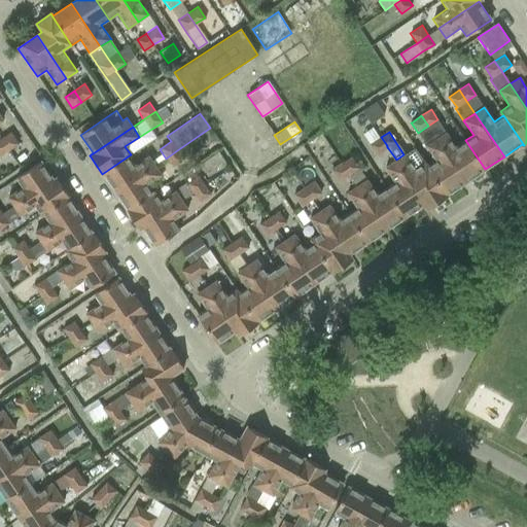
[(447,132),(436,138),(466,182),(485,169),(465,140),(456,146),(447,132)]
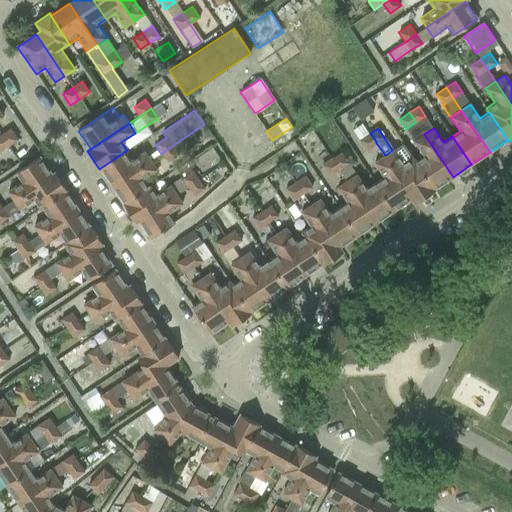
[(11,129),(1,136),(9,147),(19,140),(11,129)]
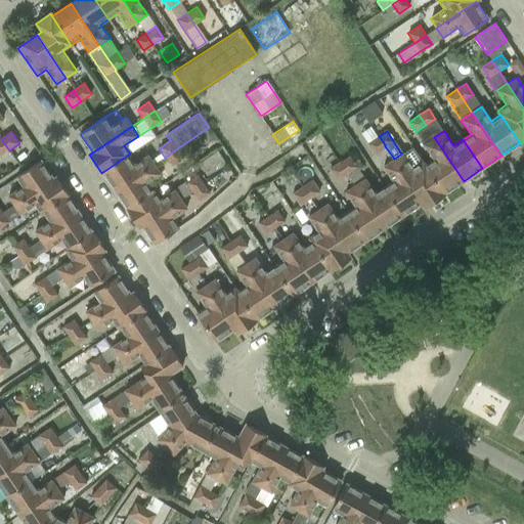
[(368,142),(367,143),(375,155),(386,147),(385,146),(385,145),(384,143),(379,136),(368,142)]
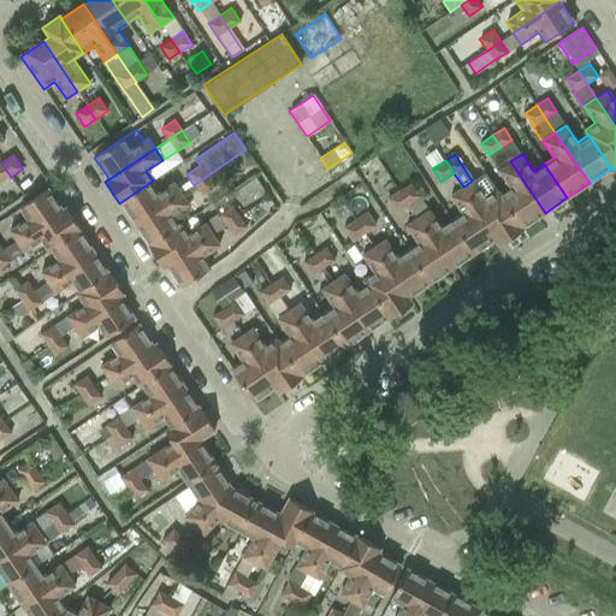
[(509,188),(501,194),(522,227),(545,213),(510,161),(497,171),(509,188)]
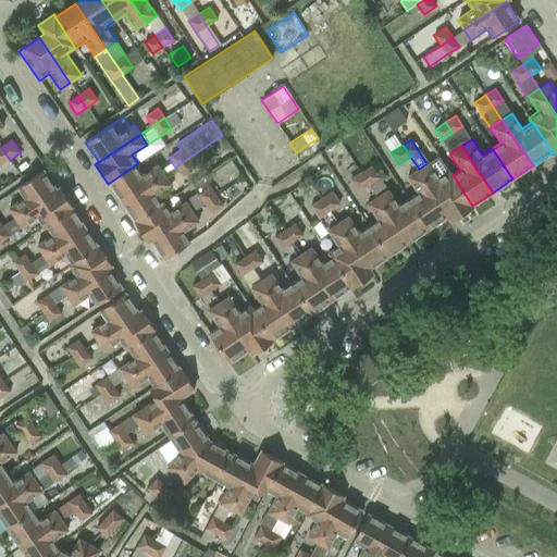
[(0,165),(10,160),(1,148),(0,148),(0,165)]
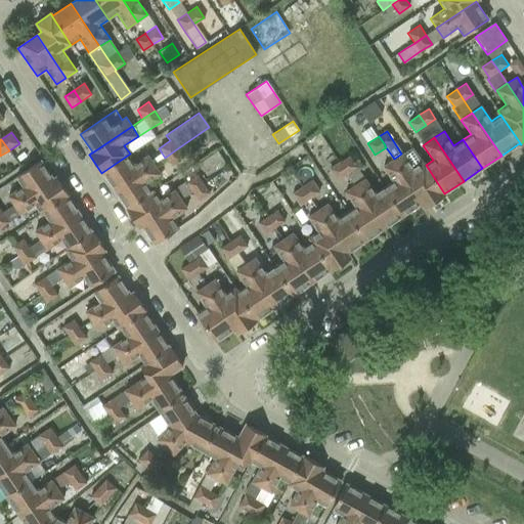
[(176,149),(165,158),(171,167),(182,159),(176,149)]
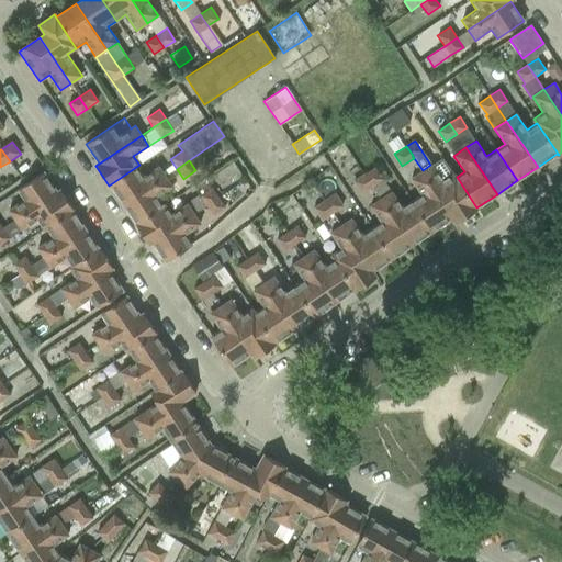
[(430,165),(423,170),(453,216),(457,222),(478,209),(476,208),(457,177),(453,172),(442,179),(431,164),(430,165)]
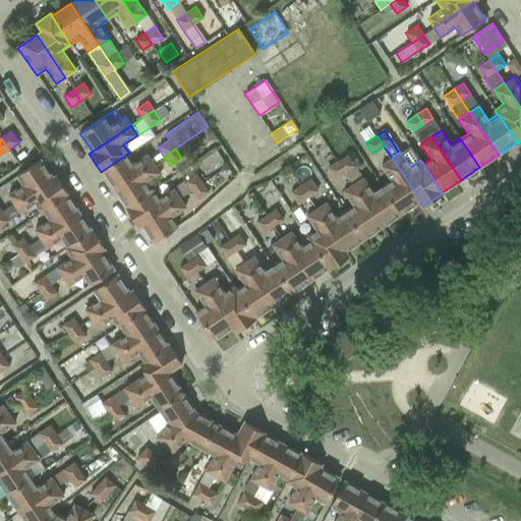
[(103,172),(114,189),(153,163),(147,154),(132,163),(127,156),(130,155),(129,153),(101,172),(102,173),(103,172)]
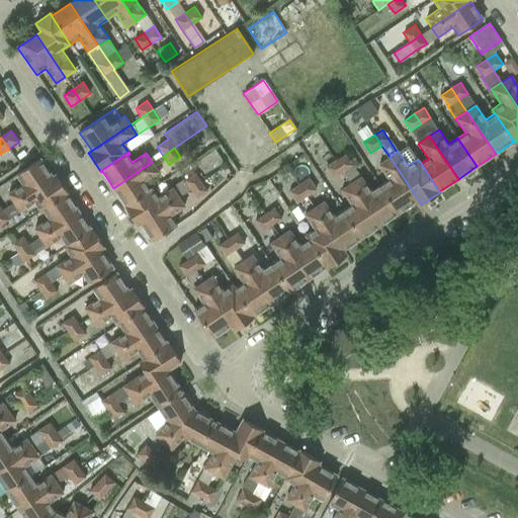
[(345,155),(337,160),(344,171),(352,182),(360,176),(345,155)]
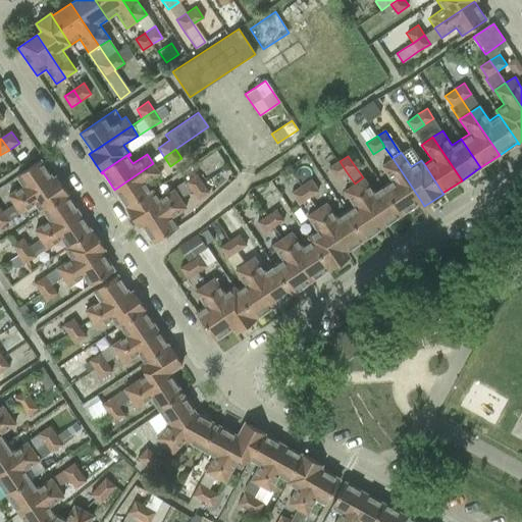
[(393,158),(380,166),(390,180),(383,185),(403,214),(416,205),(419,202),(421,201),(393,158)]
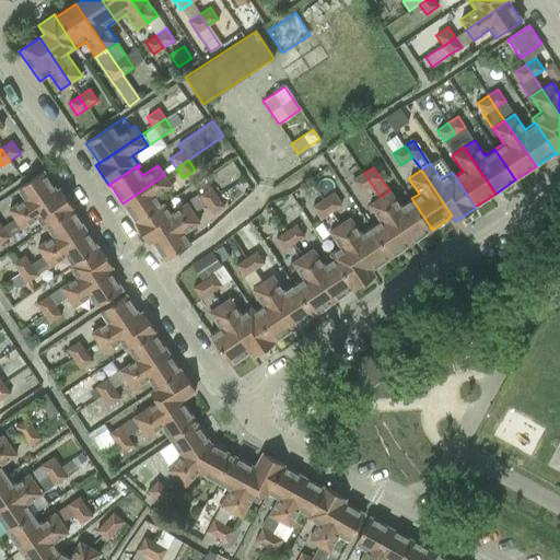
[(8,210),(14,220),(60,189),(59,189),(56,191),(43,172),(25,184),(16,190),(23,200),(8,210)]
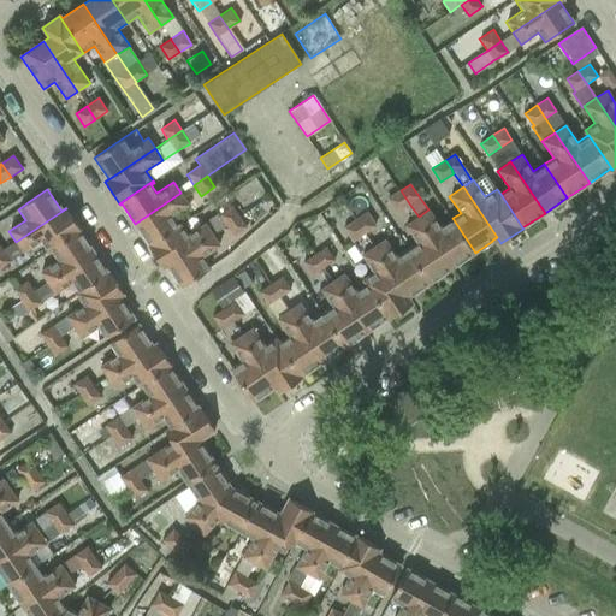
[(400,191),(388,200),(397,212),(409,203),(401,190),(400,191)]
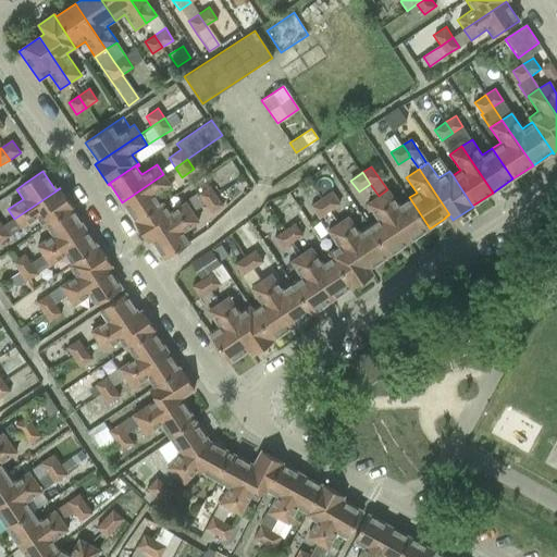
[(134,222),(134,223),(164,202),(162,200),(160,202),(156,196),(171,185),(163,174),(122,202),(135,221),(134,222)]
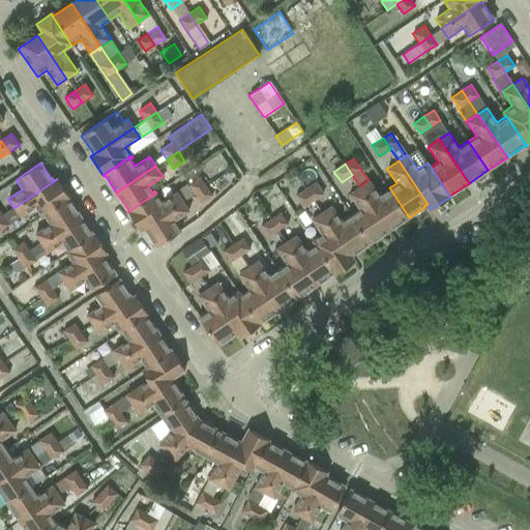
[(188,184),(195,194),(206,185),(200,176),(188,184)]
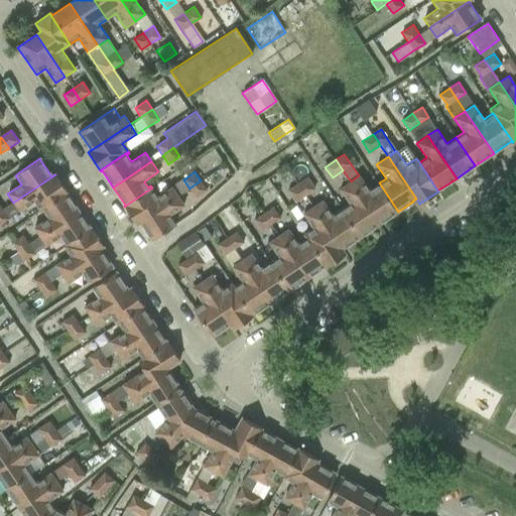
[(34,203),(39,212),(67,192),(55,174),(13,203),(20,213),(34,203)]
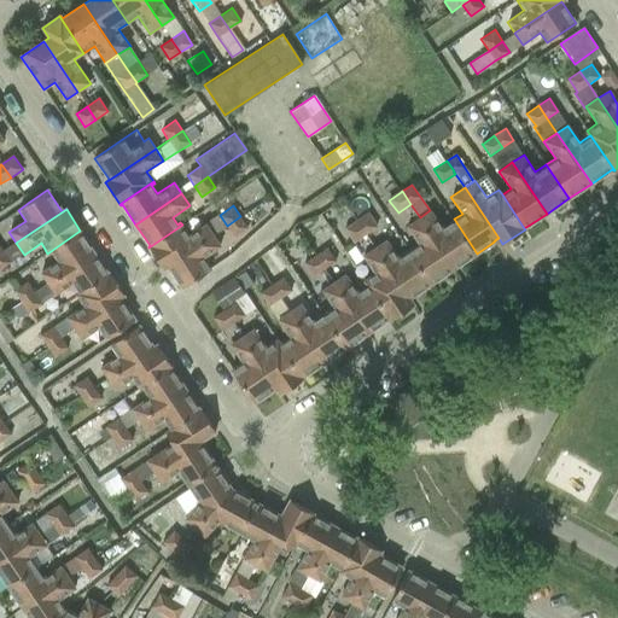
[(431,210),(420,217),(454,268),(477,254),(454,219),(442,227),(431,210)]
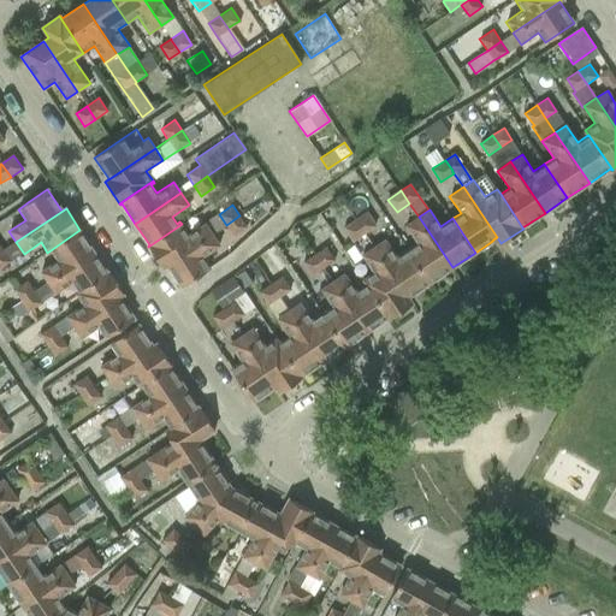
[(366,212),(356,218),(356,219),(366,232),(375,225),(366,212)]
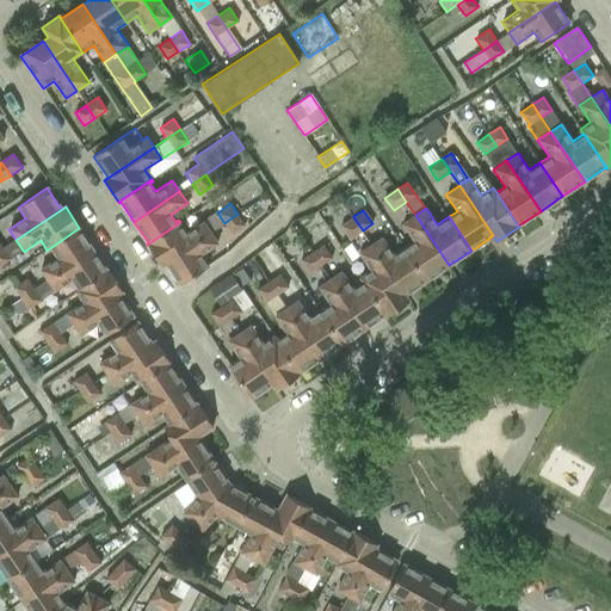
[(238,214),(224,223),(232,235),(246,226),(238,214)]
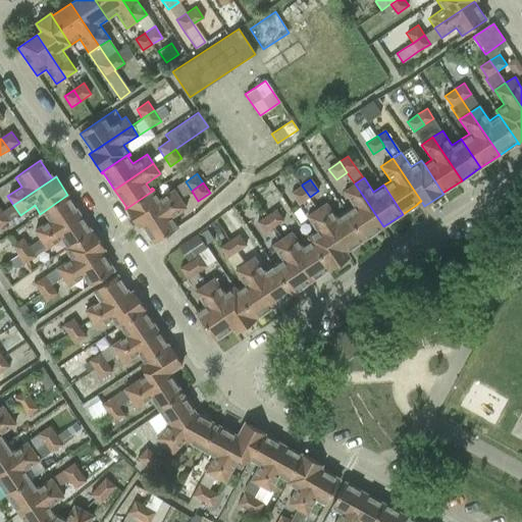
[(353,206),(346,211),(365,239),(383,226),(355,184),(343,192),(353,206)]
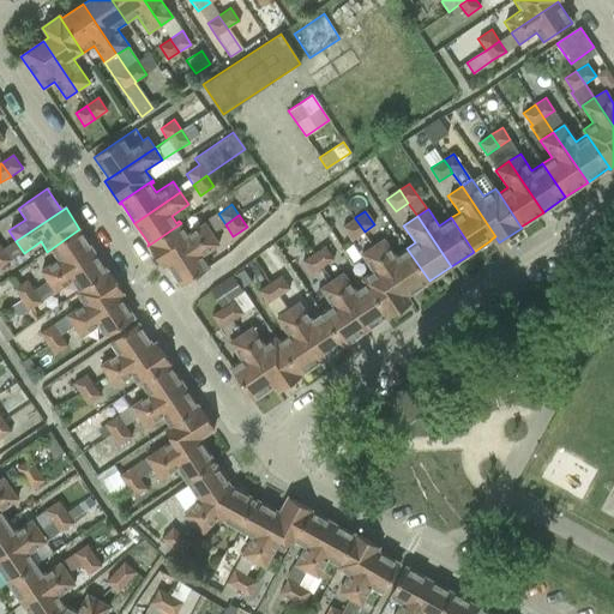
[(355,217),(341,227),(351,241),(365,232),(355,218),(355,217)]
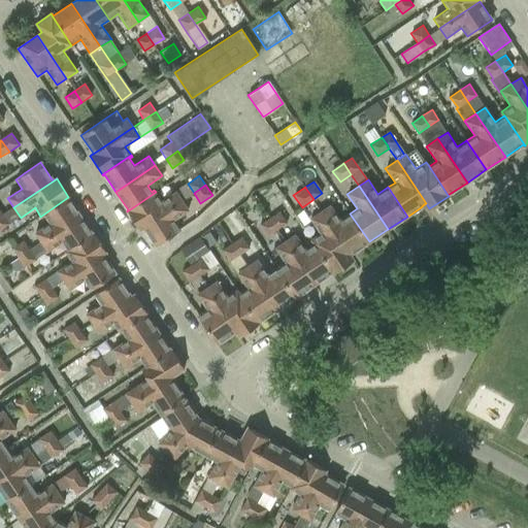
[(127,211),(139,229),(182,201),(175,191),(161,201),(156,192),(127,211)]
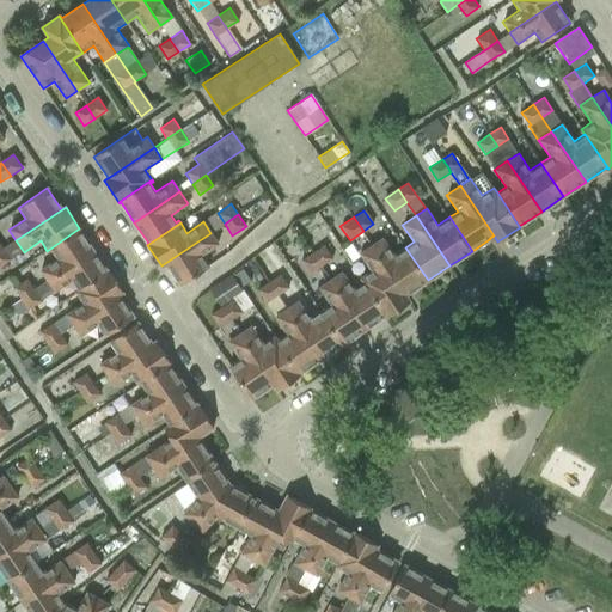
[(40,270),(47,281),(92,251),(79,230),(80,230),(79,228),(47,251),(48,252),(50,250),(56,259),(40,270)]
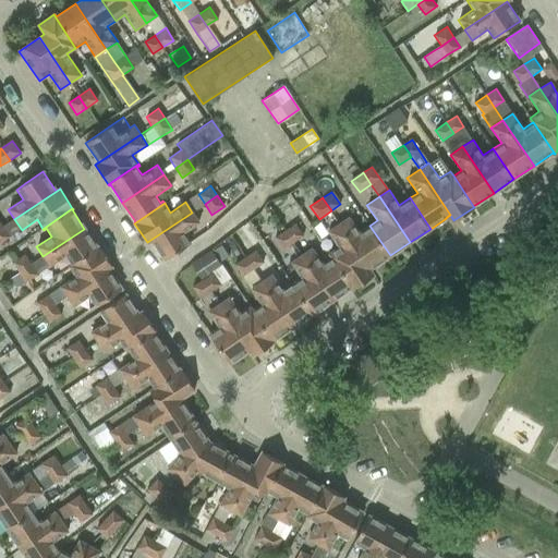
[(192,213),(147,242),(148,243),(150,241),(164,261),(182,247),(191,242),(184,233),(199,223),(199,222),(192,213)]
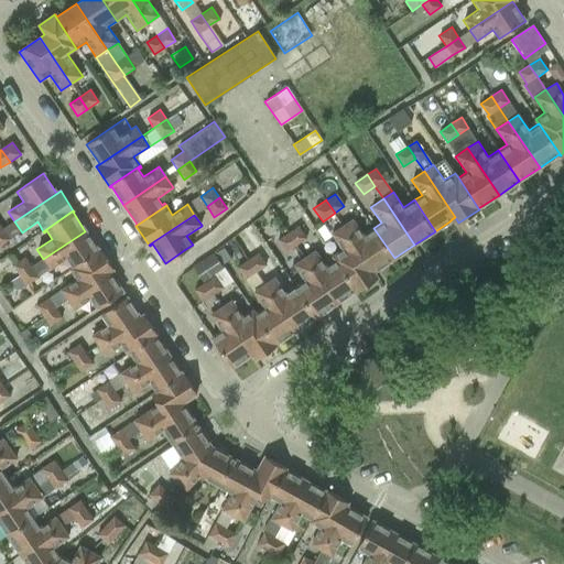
[(353,219),(343,225),(375,272),(394,258),(373,228),(362,235),(353,219)]
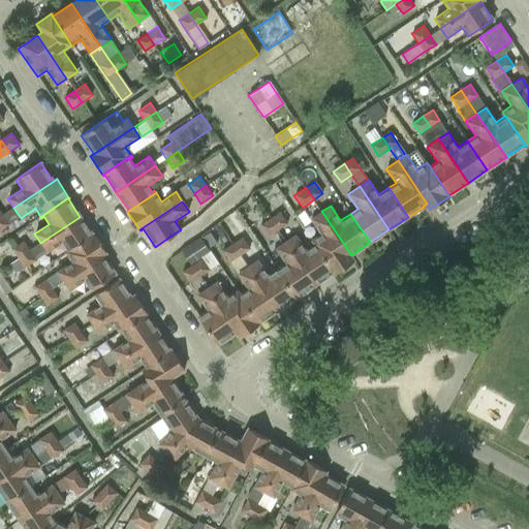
[(320,235),(312,239),(315,244),(335,273),(354,260),(351,255),(321,211),(310,219),(320,235)]
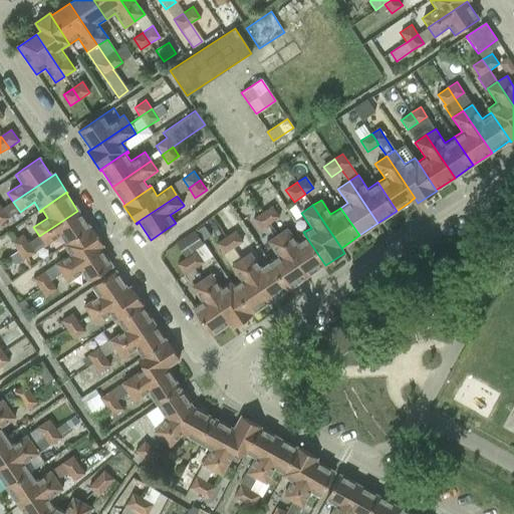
[(272,206),(263,212),(267,218),(270,222),(270,223),(279,217),(279,216),(278,214),(272,206)]
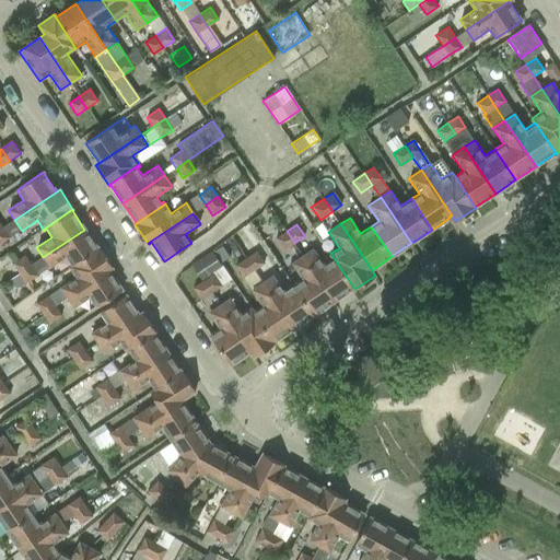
[(68,267),(69,268),(70,267),(98,248),(98,247),(97,248),(84,230),(43,257),(50,267),(66,257),(71,265),(68,267)]
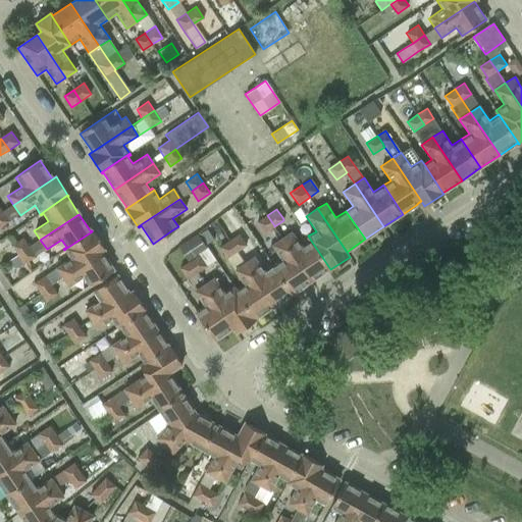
[(258,222),(257,222),(264,233),(265,232),(266,231),(274,226),(274,225),(271,221),(267,215),(258,222)]
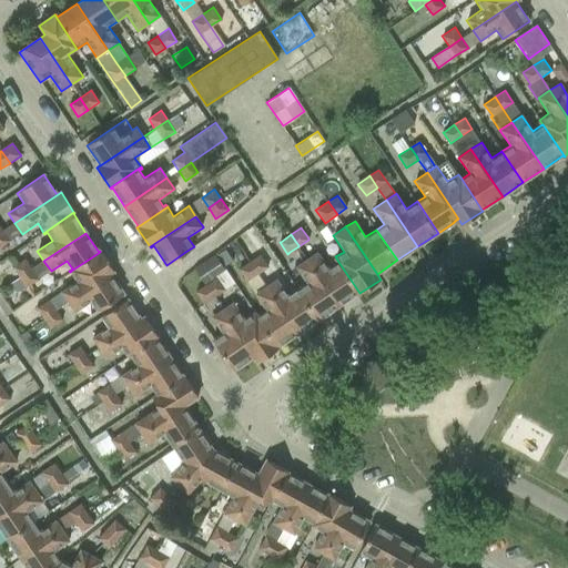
[(225,250),(215,255),(223,267),(233,261),(225,250)]
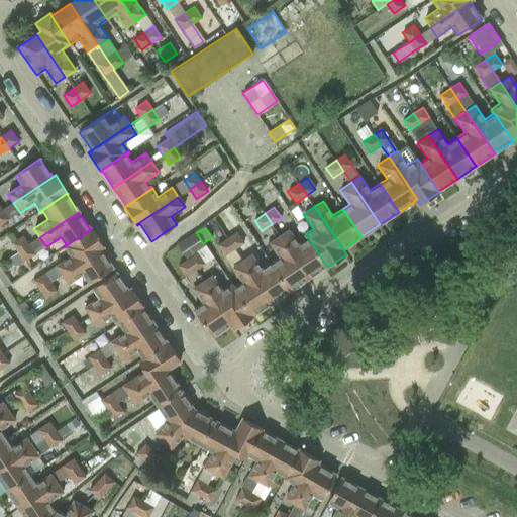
[(56,266),(62,275),(100,248),(103,247),(91,229),(65,246),(64,247),(70,256),(56,266)]
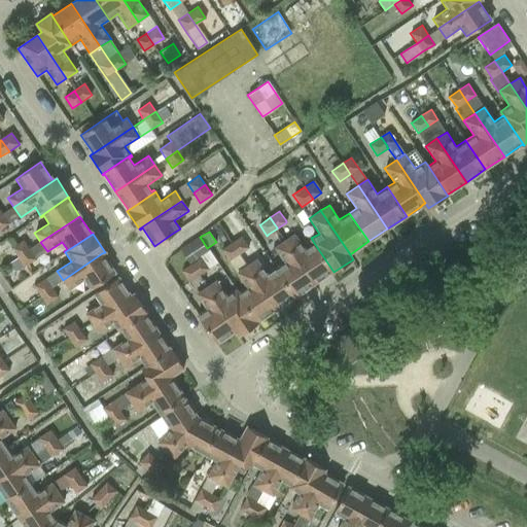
[(294,234),(285,240),(314,284),(331,273),(332,273),(334,272),(314,243),(312,244),(311,245),(305,249),(294,234)]
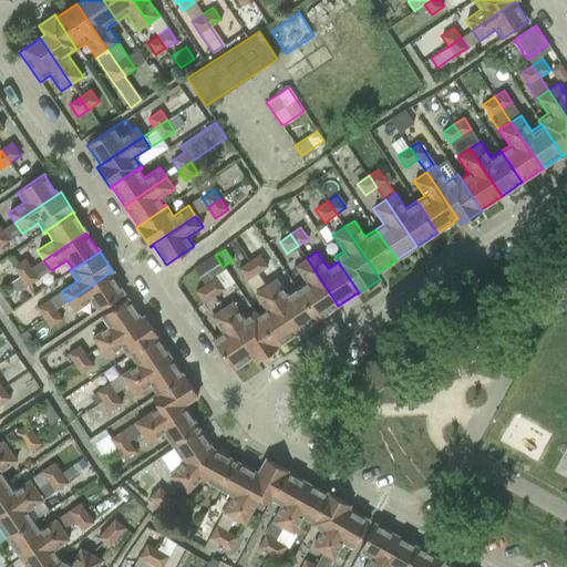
[(259,254),(249,260),(257,272),(268,266),(259,254)]
